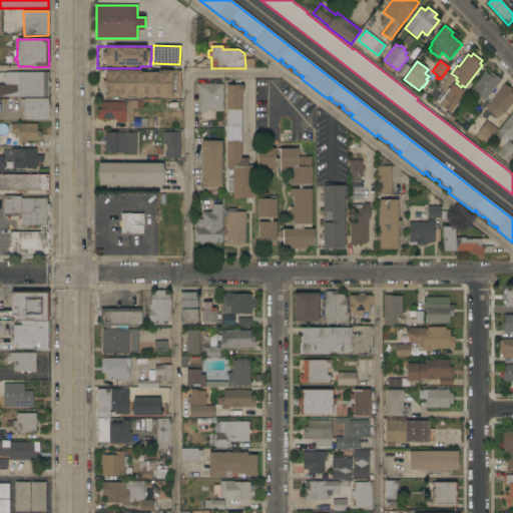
[(105,97),(105,88),(102,88),(102,81),(105,81),(105,70),(141,70),(141,72),(158,72),(158,70),(180,70),(180,97),(105,97)]
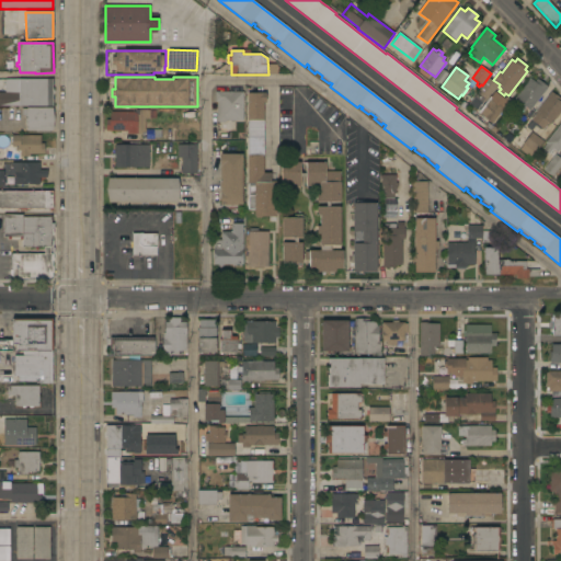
[(478,92),(488,78),(497,86),(496,87),(497,87),(495,90),(494,90),(487,101),(484,100),(477,110),(469,104),(478,92)]
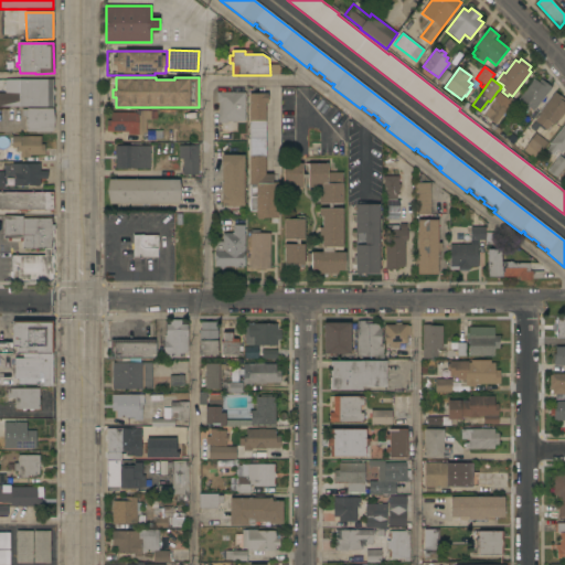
[(0,80),(53,80),(53,107),(0,107),(0,80)]
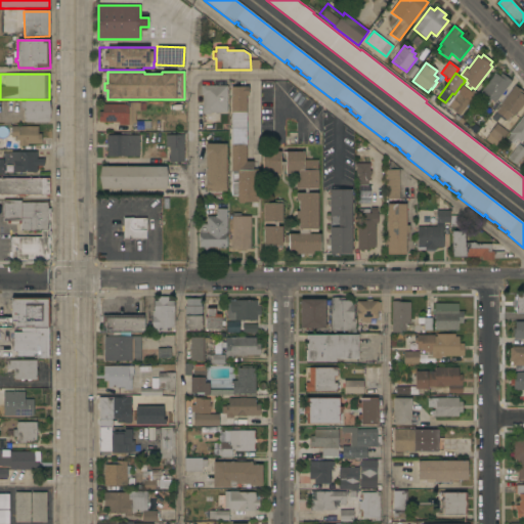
[(495,74),(499,77),(501,74),(512,82),(494,103),(490,100),(489,101),(484,98),(485,95),(481,92),(495,74)]
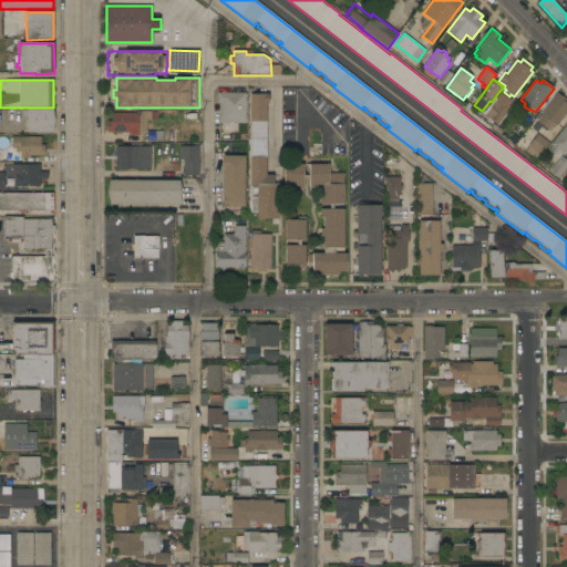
[(217,93),(247,93),(247,124),(219,124),(219,103),(217,103),(217,93)]
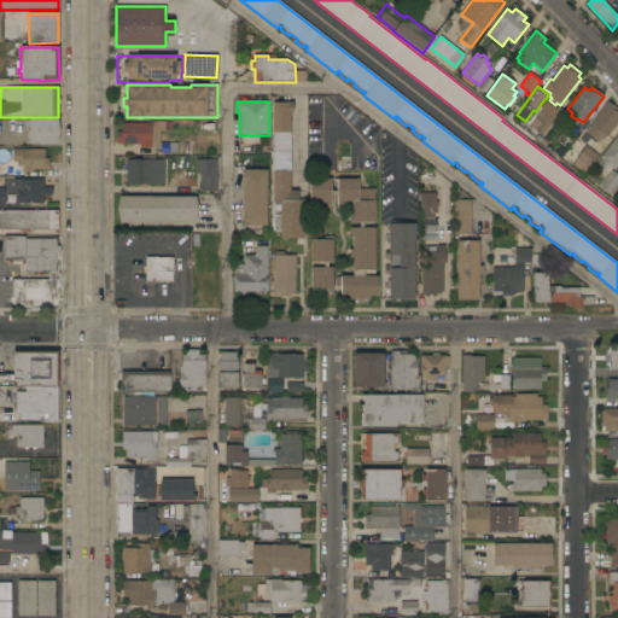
[(546,101),(555,109),(558,108),(561,111),(542,136),(528,124),(546,101)]
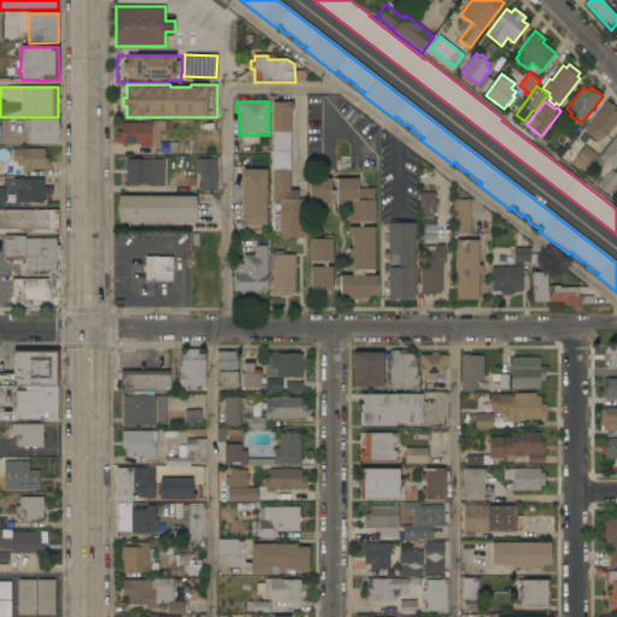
[(606,101),(616,109),(615,112),(616,113),(616,122),(606,137),(603,135),(598,144),(595,141),(594,142),(589,139),(591,136),(585,131),(606,101)]
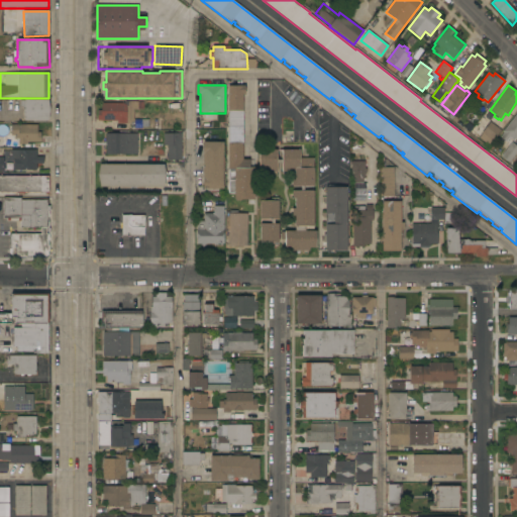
[(227,143),(229,143),(227,87),(245,86),(245,95),(242,95),(242,161),(254,161),(254,201),(229,201),(227,143)]
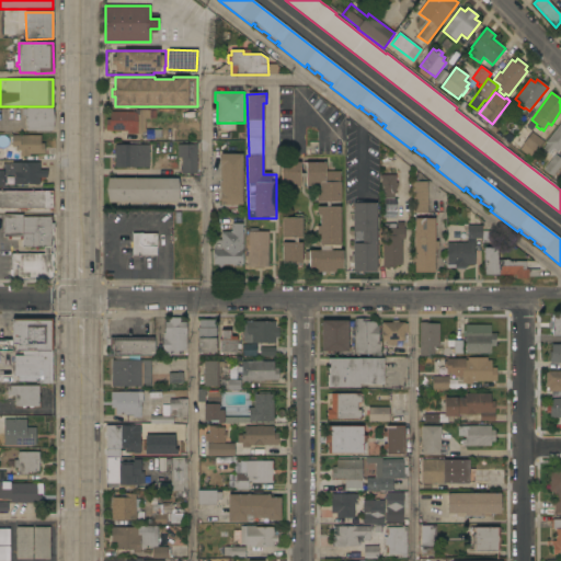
[(26,132),(25,119),(26,115),(22,115),(22,109),(26,109),(26,107),(53,107),(54,119),(53,132),(26,132)]
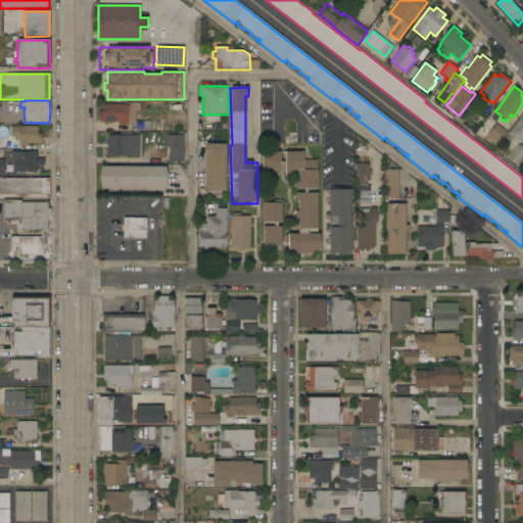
[(126,104),(126,102),(136,102),(136,121),(151,121),(151,129),(144,129),(144,130),(133,130),(133,125),(119,125),(119,123),(99,123),(99,111),(102,111),(102,104),(126,104)]
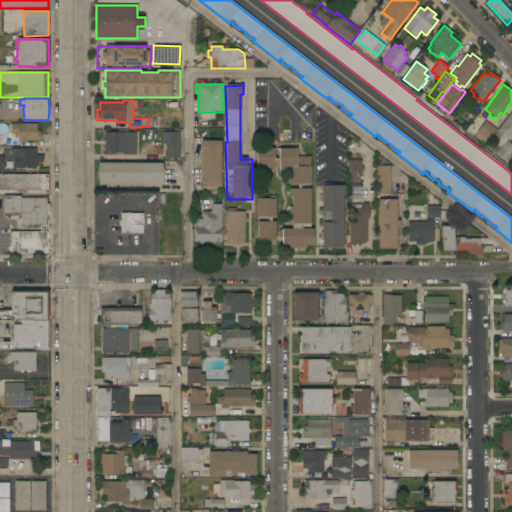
[(511,113),(511,135),(509,139),(505,136),(501,141),(496,137),(499,132),(498,131),(511,113)]
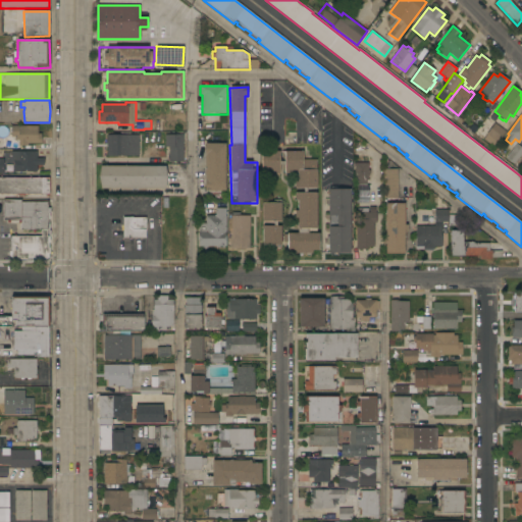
[(506,132),(493,147),(483,139),(494,123),(506,132)]
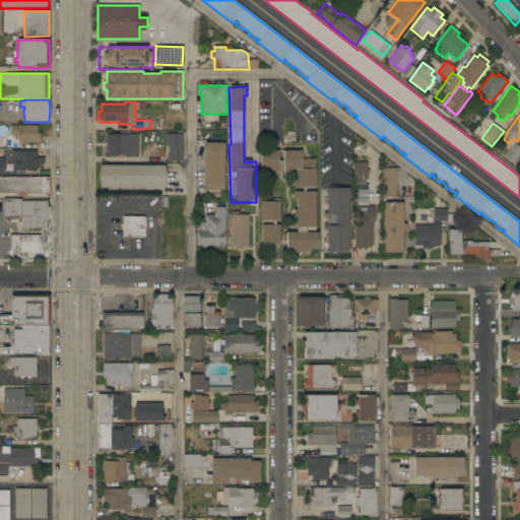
[(27,143),(27,145),(18,145),(19,141),(16,141),(16,140),(14,140),(14,136),(11,136),(11,126),(38,126),(38,133),(42,133),(42,143),(27,143)]
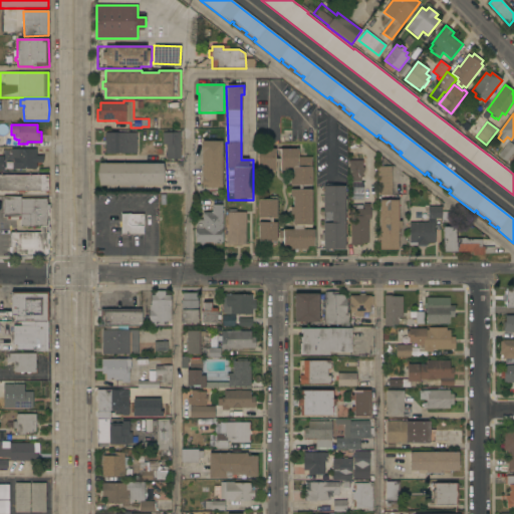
[(181,160),(167,160),(167,145),(163,145),(163,133),(181,133),(181,160)]
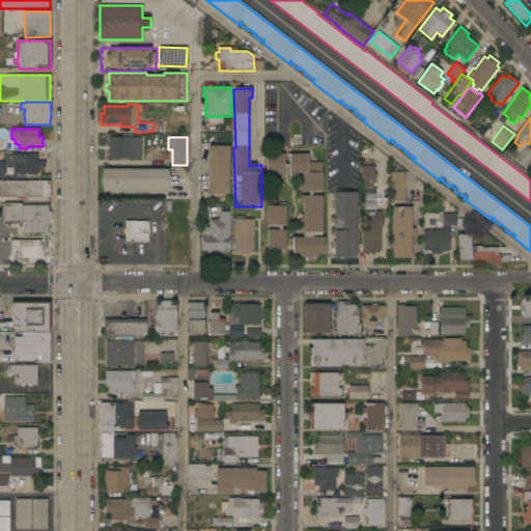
[(141,138),(142,159),(109,159),(109,138),(141,138)]
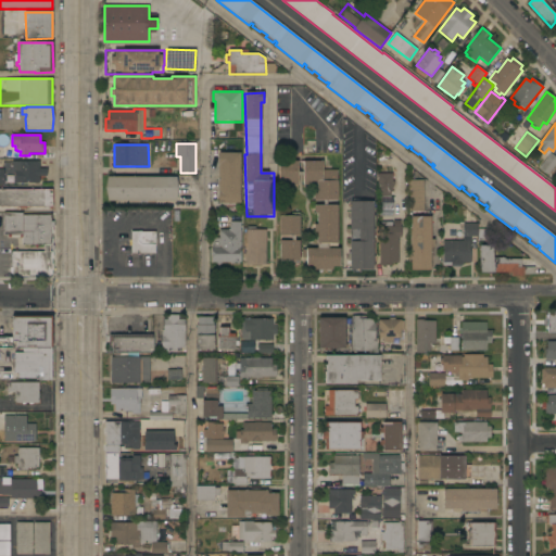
[(218,153),(240,153),(240,203),(218,203),(218,153)]
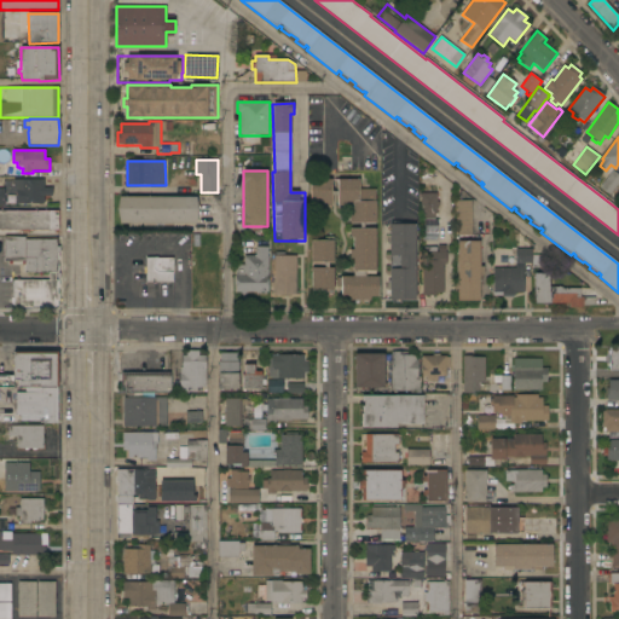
[(613,171),(618,174),(618,183),(611,195),(601,187),(613,171)]
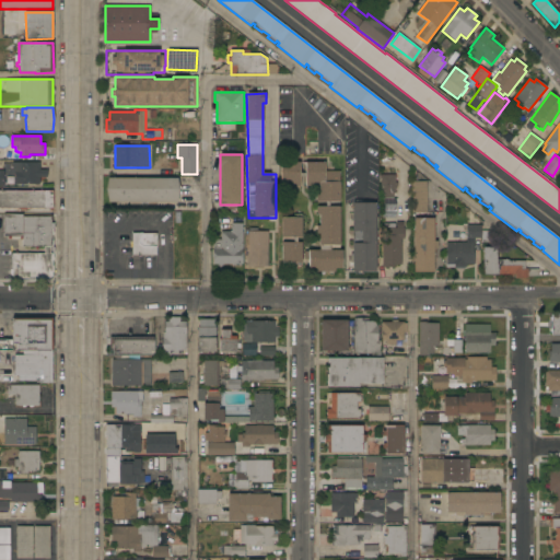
[(340,245),(330,245),(330,251),(342,251),(342,268),(336,268),(336,271),(316,271),(316,268),(306,268),(305,252),(319,252),(319,234),(317,234),(317,226),(319,226),(319,214),(316,214),(316,207),(326,207),(326,202),(316,202),(316,194),(319,194),(319,183),(314,183),(314,186),(306,186),(306,176),(301,176),(301,186),(293,186),(293,183),(281,183),(281,163),(300,163),(300,173),(305,173),(305,162),(326,162),(326,183),(340,183),(340,201),(330,201),(330,207),(340,207),(340,245)]
